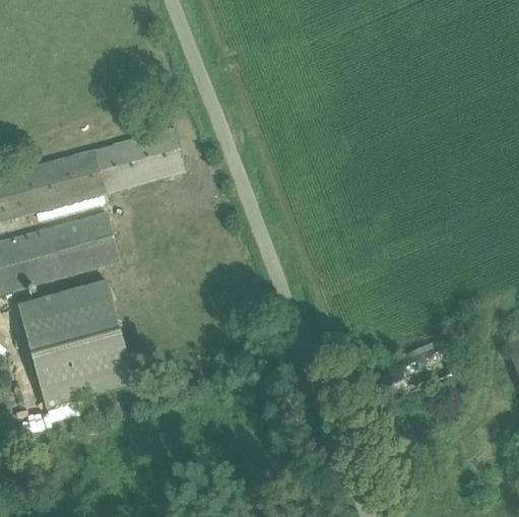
[(175,128),(0,174),(0,221),(186,170),(175,128)]
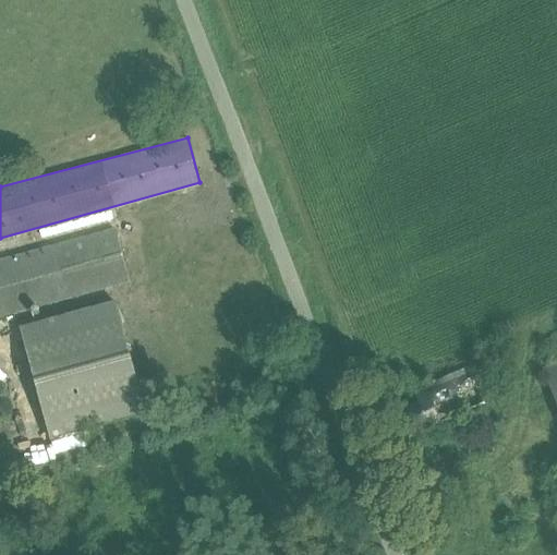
[(113,227),(0,257),(0,316),(130,280),(113,227)]
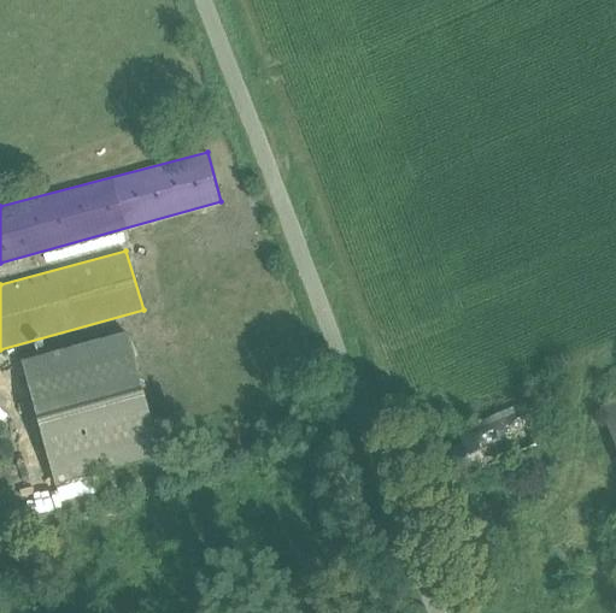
[(127,331),(21,360),(54,485),(162,457),(127,331)]
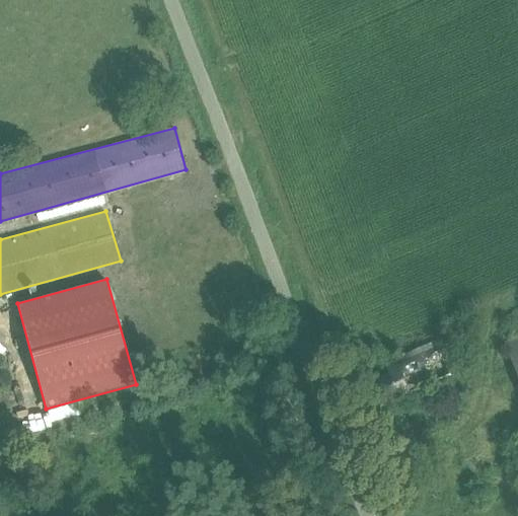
[(517,334),(503,341),(517,381),(517,334)]
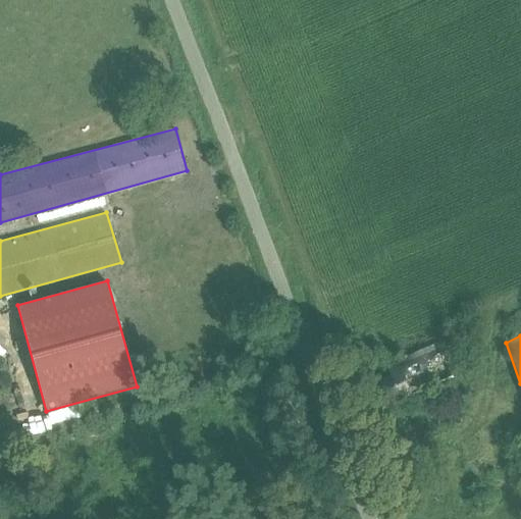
[(368,393),(361,396),(376,430),(384,426),(376,411),(452,377),(451,371),(458,368),(450,348),(440,351),(435,342),(376,368),(381,379),(365,386),(368,393)]
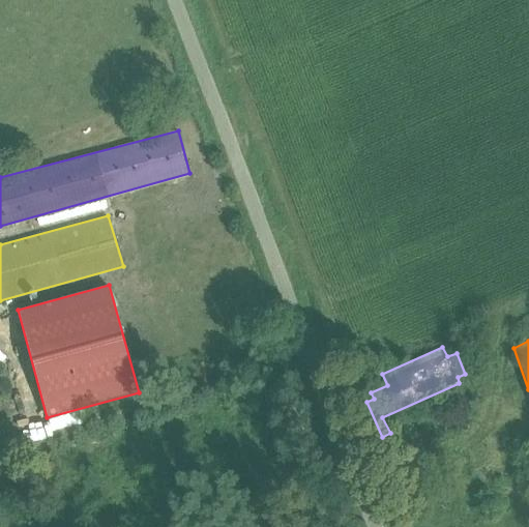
All buildings are outlined.
